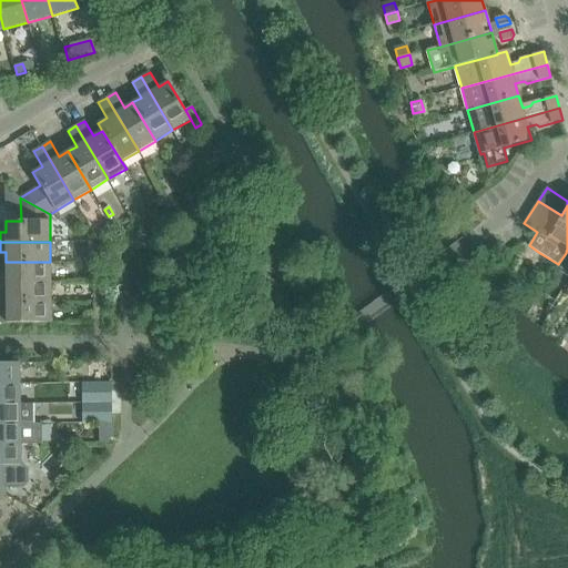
[(50,262),(6,262),(6,272),(0,272),(0,282),(51,282),(50,262)]
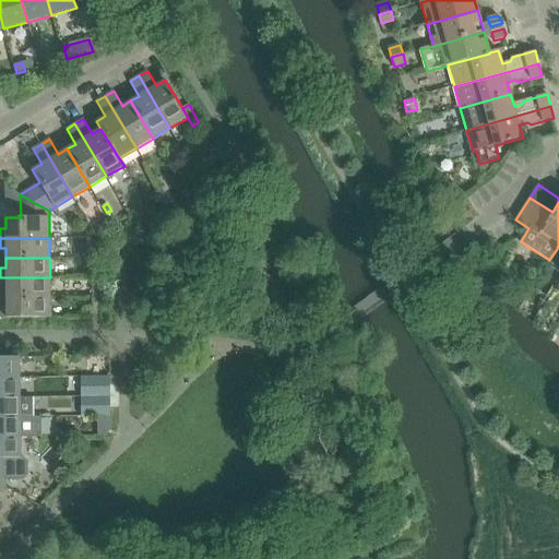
[(50,277),(0,277),(0,287),(7,287),(7,297),(50,297),(50,277)]
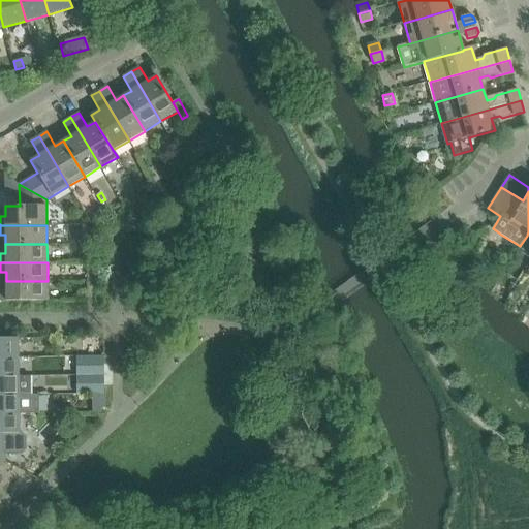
[(6,281),(6,290),(0,290),(0,301),(48,301),(48,281),(6,281)]
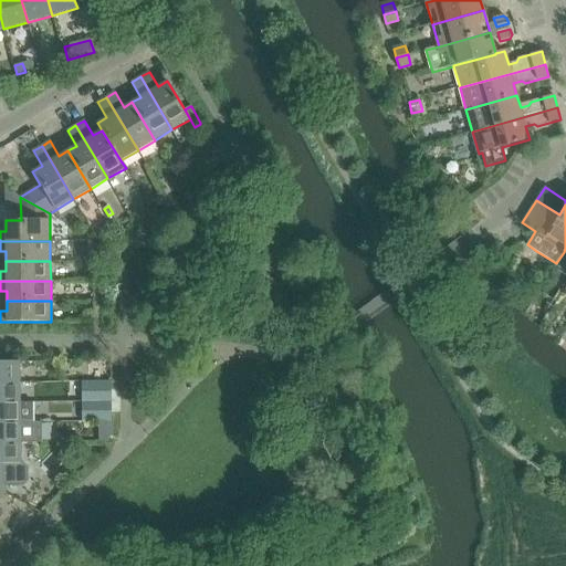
[(0,383),(20,383),(20,362),(0,362),(0,383)]
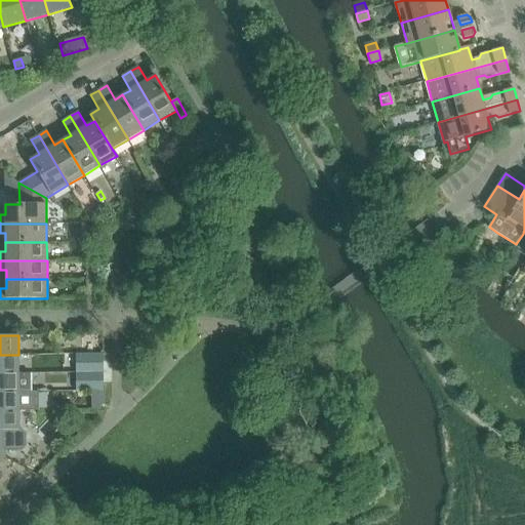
[(76,372),(104,372),(103,354),(76,354),(76,372)]
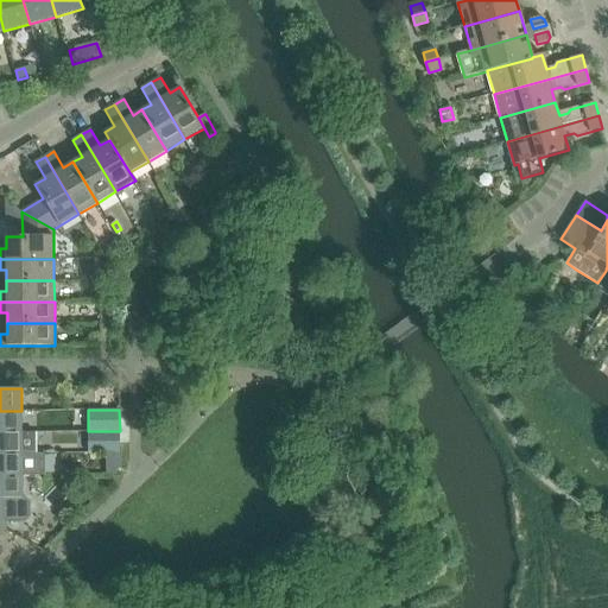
[(21,411),(0,411),(0,432),(21,432),(21,411)]
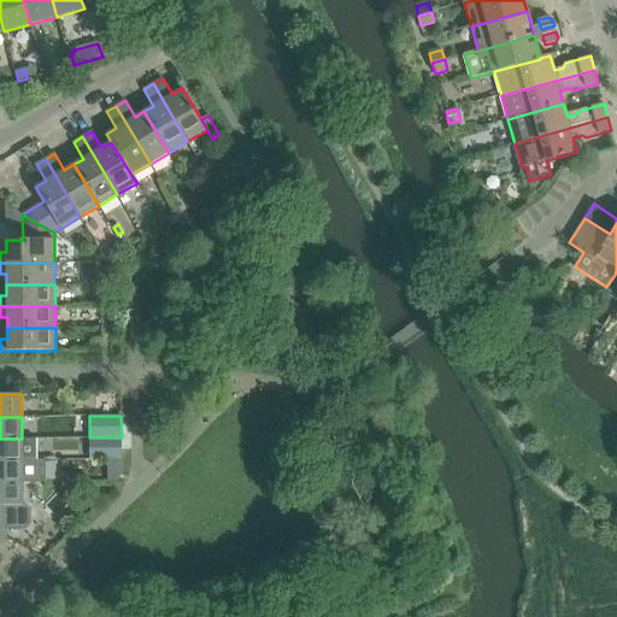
[(122,438),(89,438),(89,459),(122,458),(122,438)]
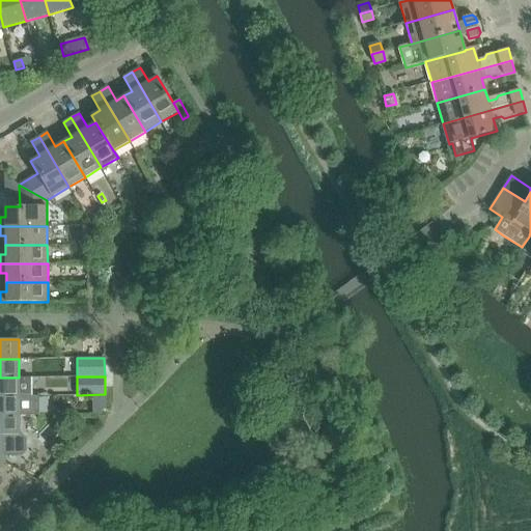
[(31,378),(19,378),(0,378),(0,396),(31,396),(31,378)]
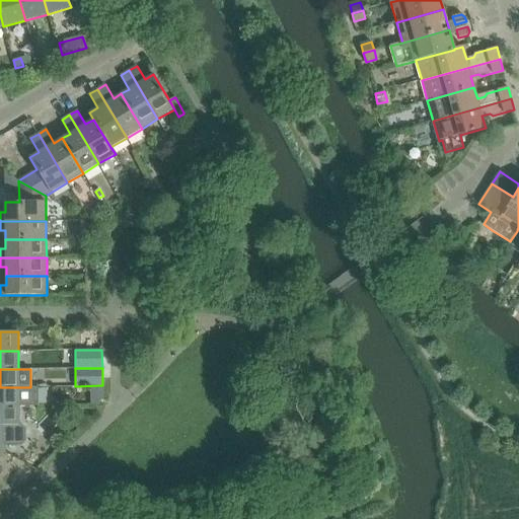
[(38,405),(36,387),(30,387),(0,387),(0,405),(19,405),(38,405)]
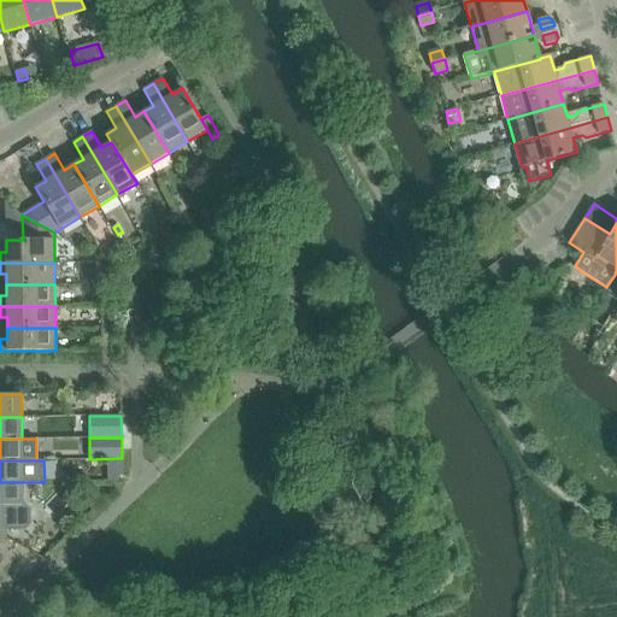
[(0,533),(6,538),(6,529),(24,529),(30,523),(30,507),(24,503),(23,503),(23,482),(0,482),(0,533)]
